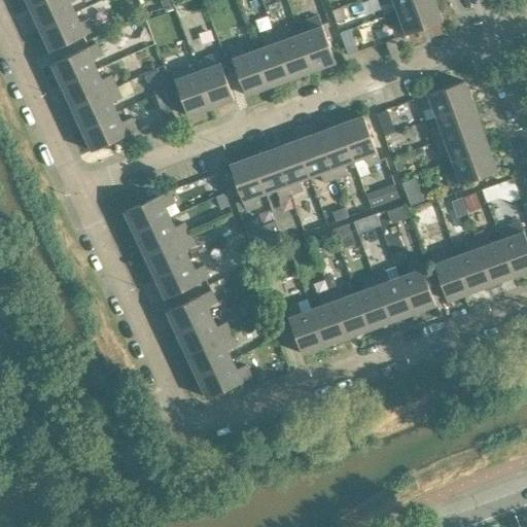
[(24,0),(28,8),(45,0),(24,0)]
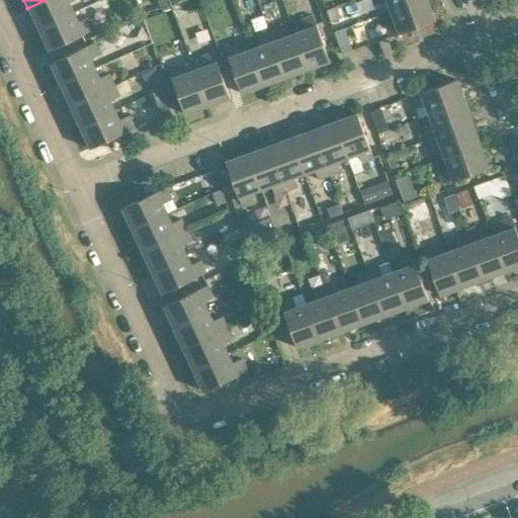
[(33,15),(39,28),(74,12),(70,2),(74,0),(45,0),(27,8),(31,16),(33,15)]
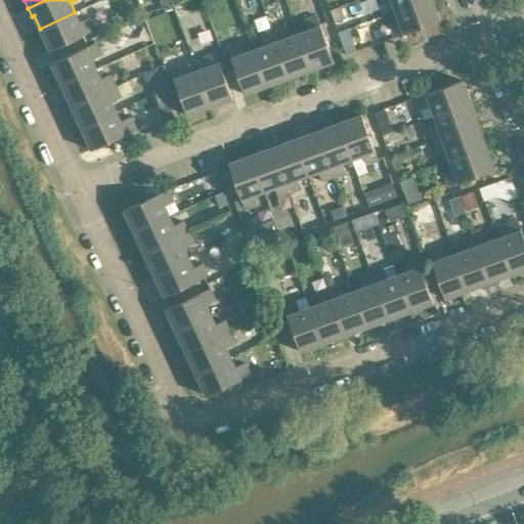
[(380,0),(382,4),(391,1),(395,11),(426,0),(380,0)]
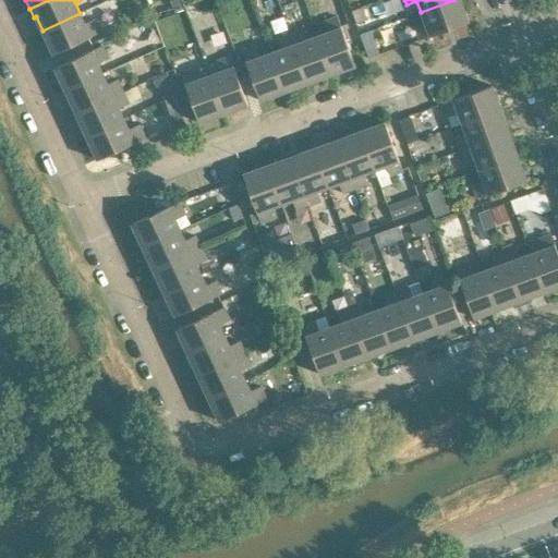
[(425,22),(414,26),(420,39),(432,35),(469,22),(460,0),(453,0),(421,12),(425,22)]
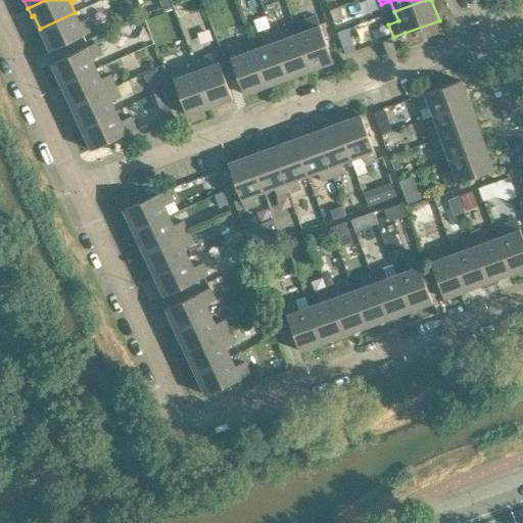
[(338,5),(329,8),(333,20),(343,16),(338,5)]
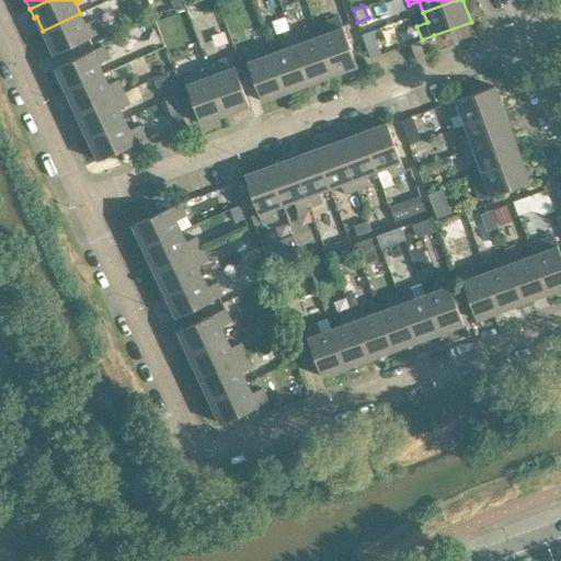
[(80,13),(43,31),(54,55),(101,32),(95,19),(84,23),(80,13)]
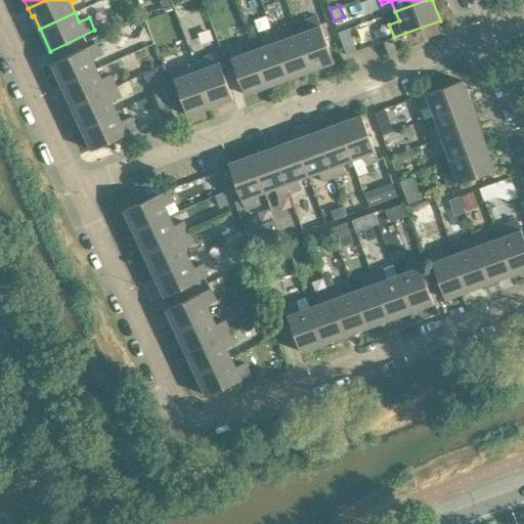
[(308,30),(298,33),(311,70),(334,61),(316,15),(304,20),(308,30)]
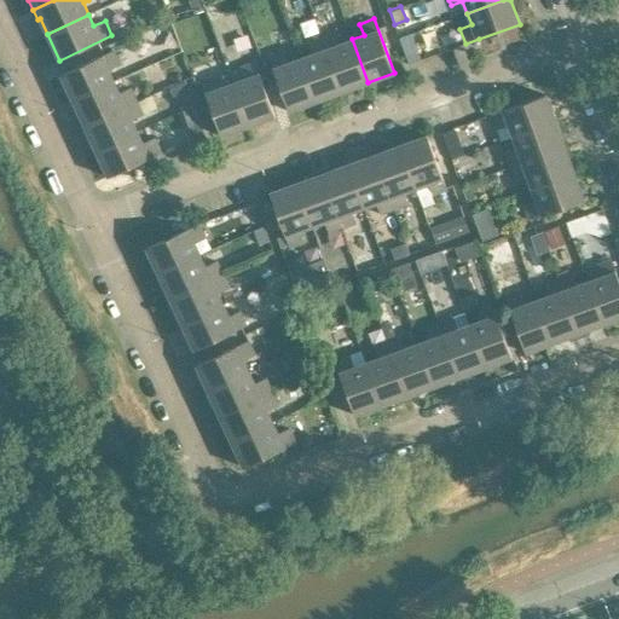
[(352,88),(368,82),(352,39),(340,44),(335,33),(322,38),(342,94),(352,91),(352,88)]
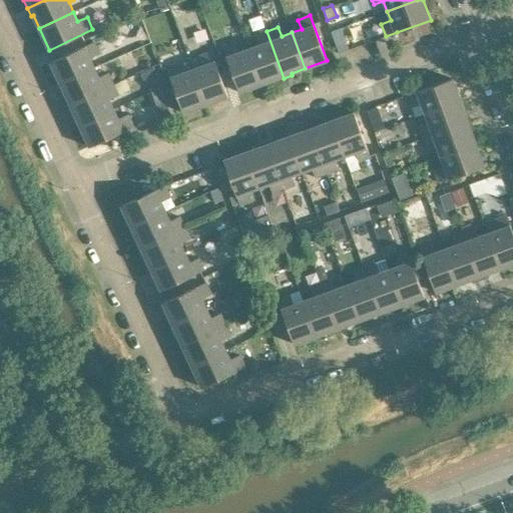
[(259,45),(247,49),(261,84),(275,79),(275,81),(284,78),(267,31),(254,35),(259,45)]
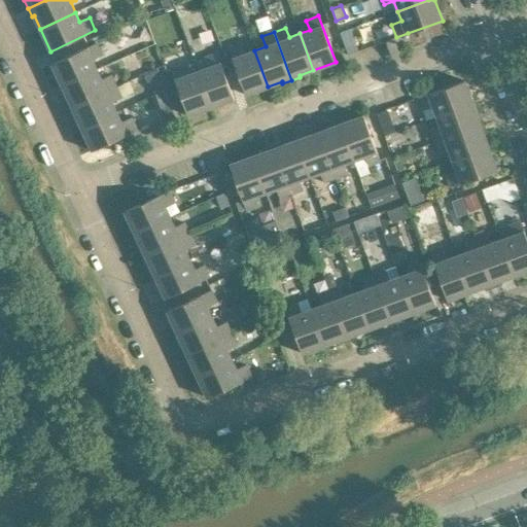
[(51,64),(62,85),(97,69),(93,60),(102,56),(96,43),(51,64)]
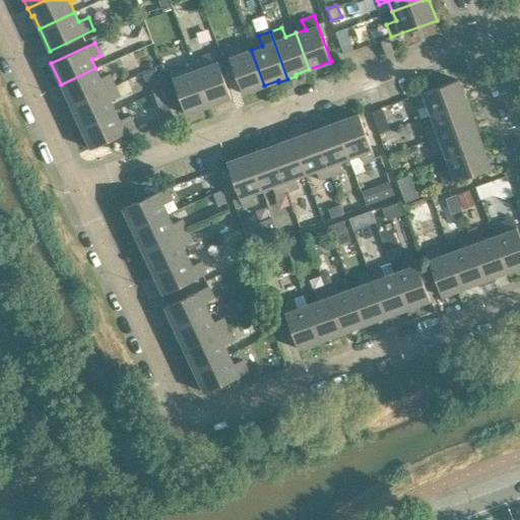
[(243,93),(264,85),(251,50),(242,53),(238,44),(225,48),(243,93)]
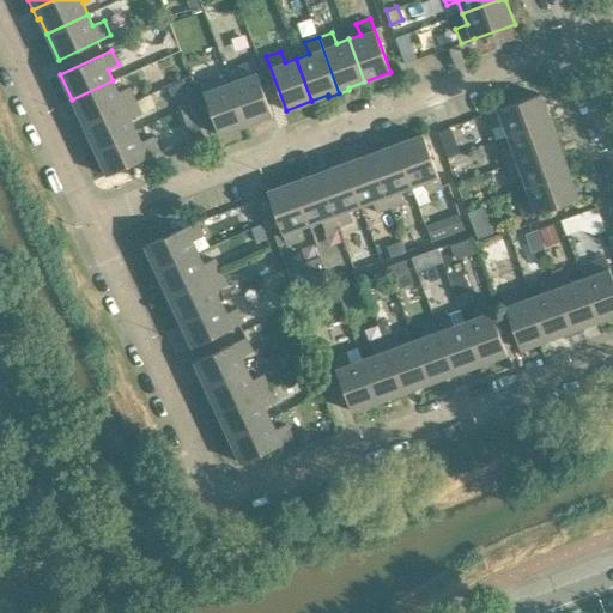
[(242,78),(230,83),(246,125),(272,115),(253,61),(237,67),(242,78)]
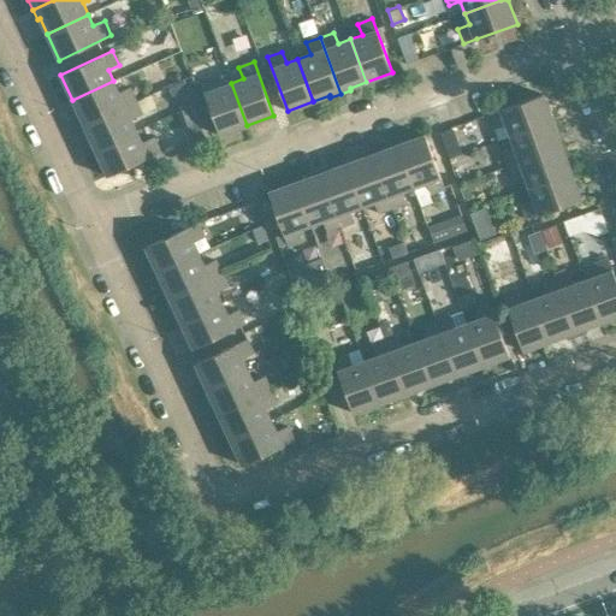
[(220,135),(247,125),(231,83),(219,87),(215,76),(200,81),(220,135)]
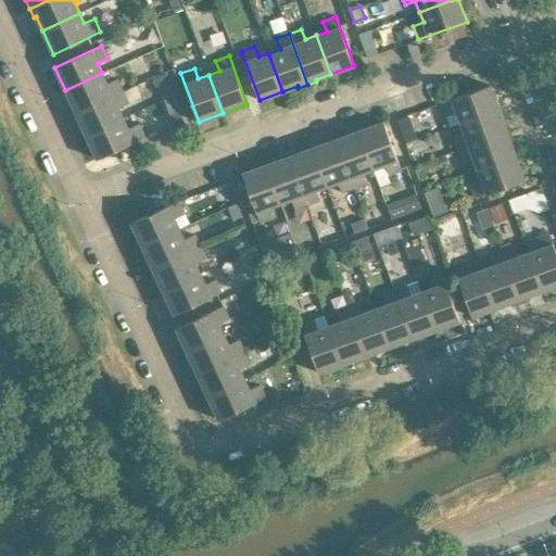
[(108,84),(102,73),(65,90),(72,104),(70,105),(74,114),(123,91),(117,79),(108,84)]
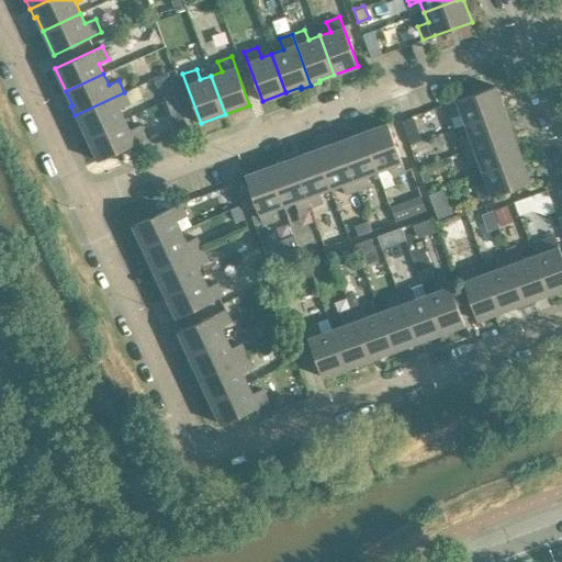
[(165,74),(155,77),(158,85),(168,81),(165,74)]
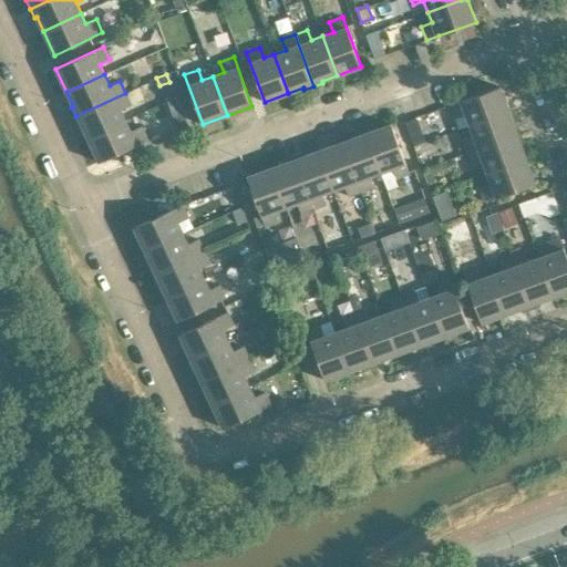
[(462,101),(450,105),(455,119),(465,115),(470,125),(508,111),(500,86),(462,101)]
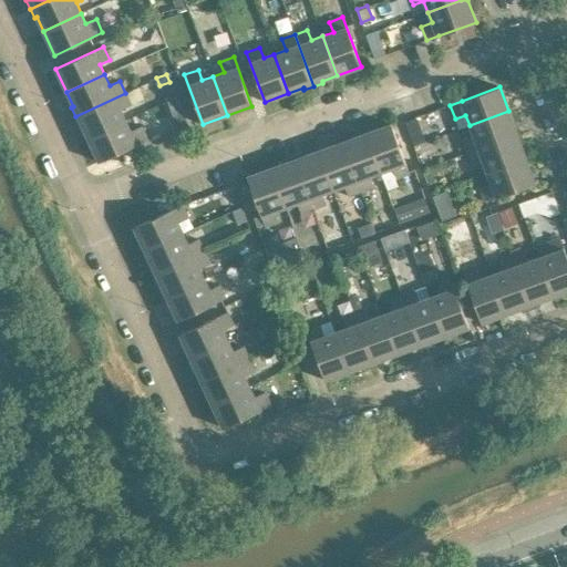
[(81,124),(88,138),(126,121),(121,110),(131,105),(125,93),(75,116),(80,125),(81,124)]
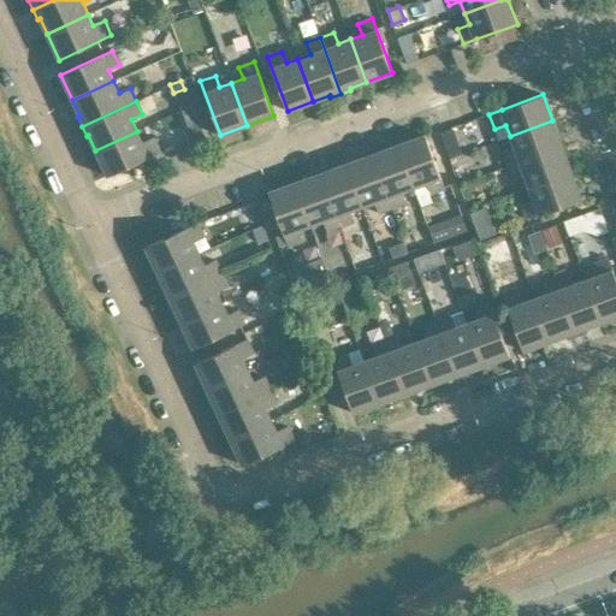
[(558,136),(552,120),(510,136),(514,148),(503,153),(508,166),(564,146),(561,136),(558,136)]
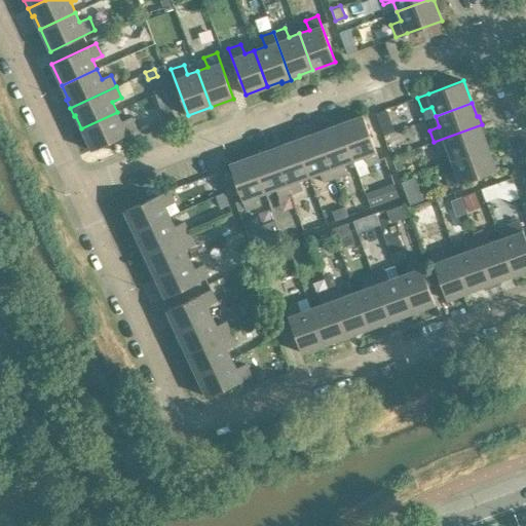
[(389,119),(385,109),(373,113),(377,124),(389,119)]
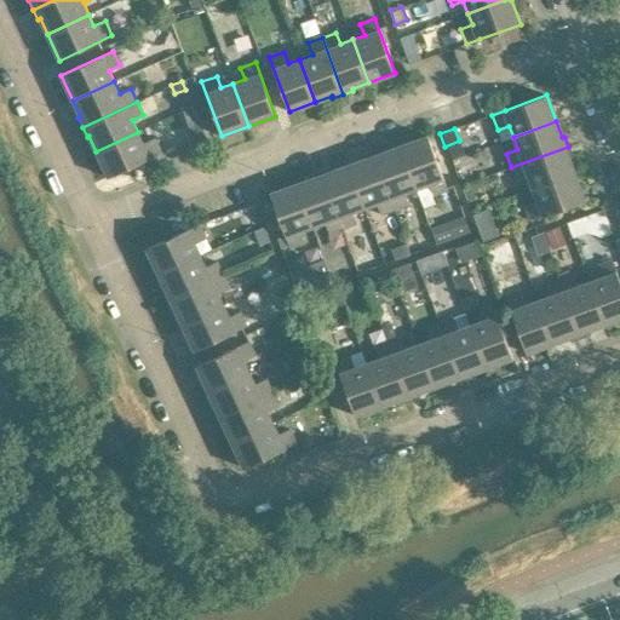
[(143,143),(138,132),(96,151),(108,177),(161,153),(154,138),(143,143)]
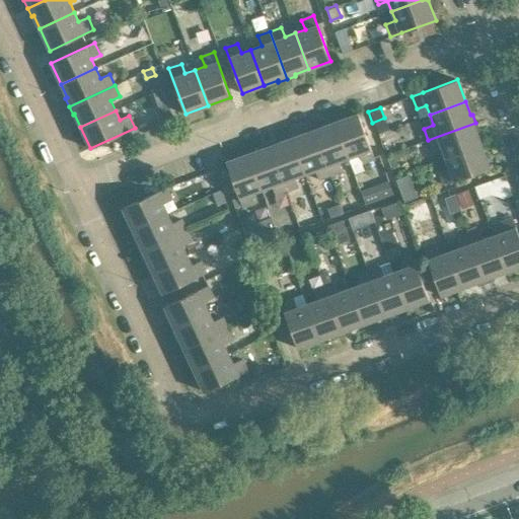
[(358,114),(336,122),(349,157),(360,154),(363,163),(374,159),(358,114)]
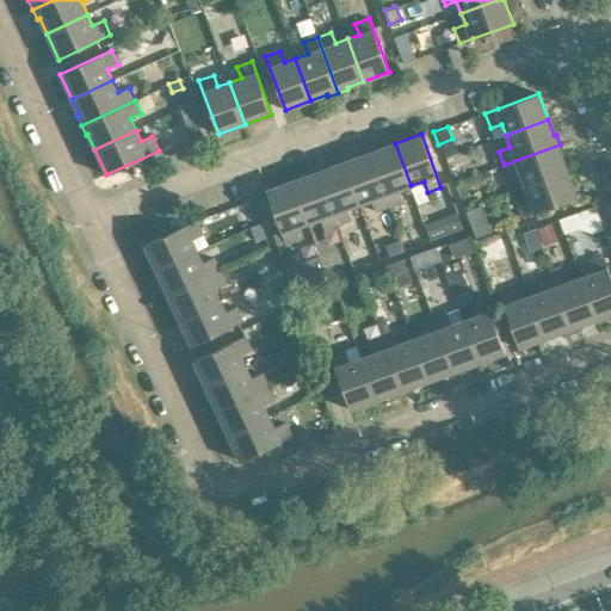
[(378,147),(369,150),(389,207),(402,202),(399,190),(411,185),(395,143),(380,149),(378,147)]
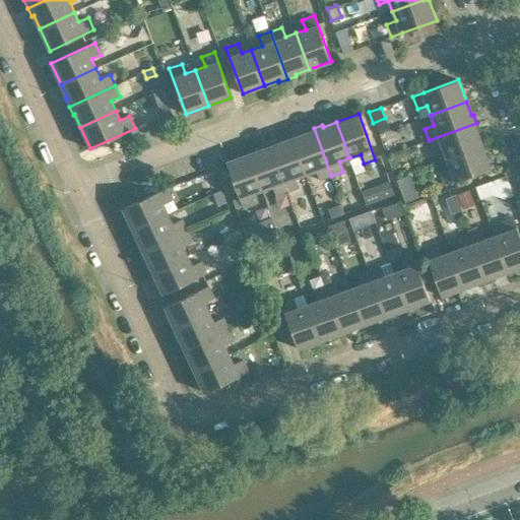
[(479,132),(476,123),(429,140),(433,152),(443,148),(446,158),(482,145),(477,132),(479,132)]
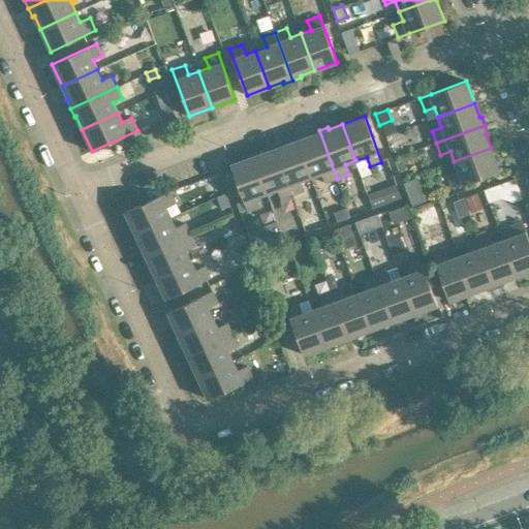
[(311,135),(298,141),(311,177),(320,174),(324,183),(337,179),(319,130),(310,133),(311,135)]
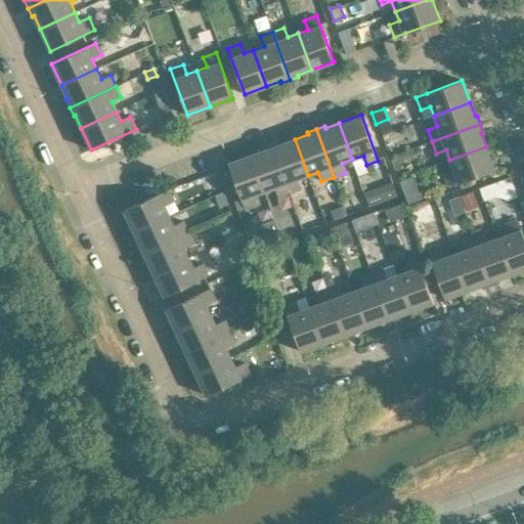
[(395,138),(387,141),(391,153),(399,148),(395,138)]
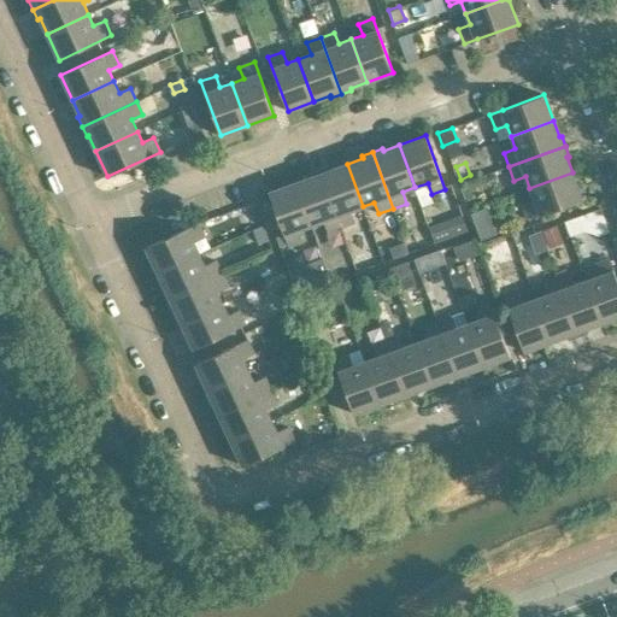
[(330,168),(321,171),(341,228),(354,222),(351,211),(363,206),(347,164),(331,170),(330,168)]
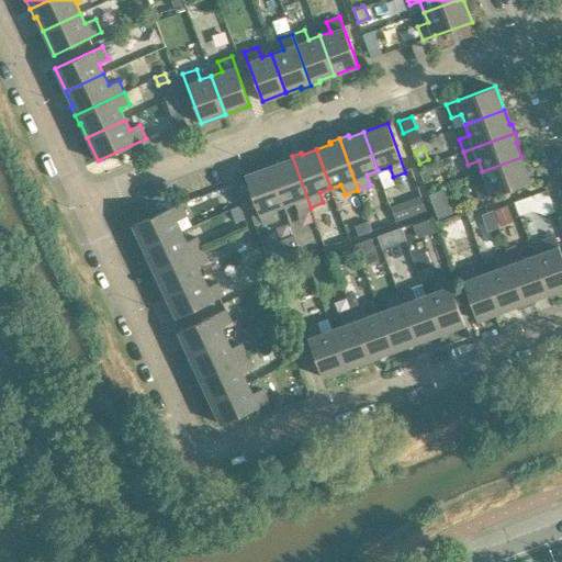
[(269,167),(283,205),(294,201),(298,212),(311,208),(292,156),(283,159),(283,161),(269,167)]
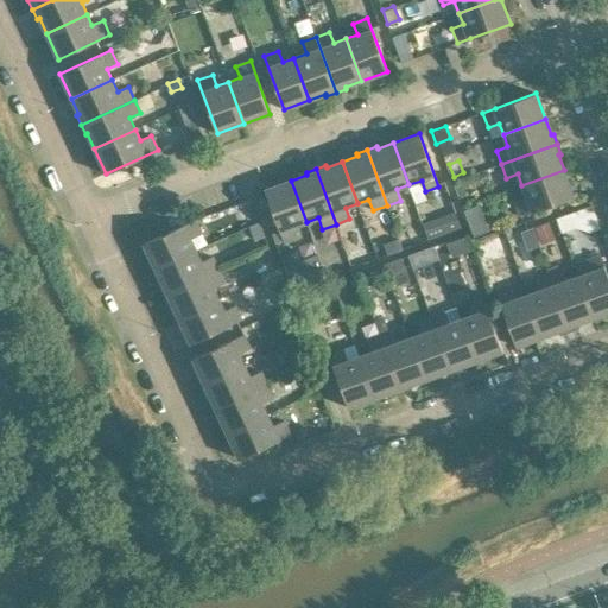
[(574,197),(564,170),(521,185),(526,197),(515,202),(520,216),(574,197)]
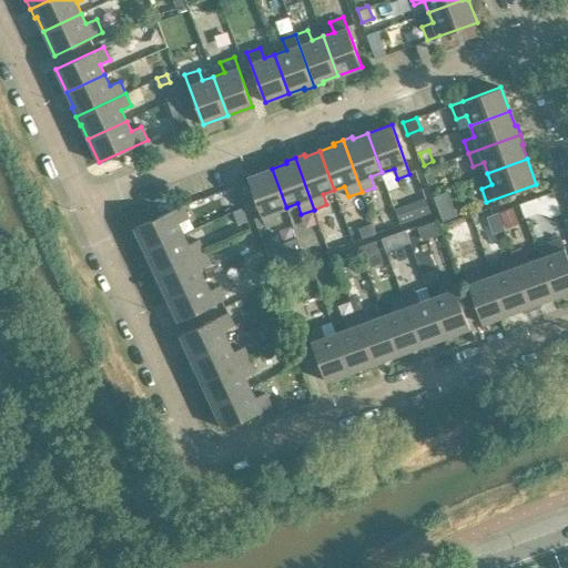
[(272,169),(247,178),(265,227),(280,222),(275,212),(286,208),(272,169)]
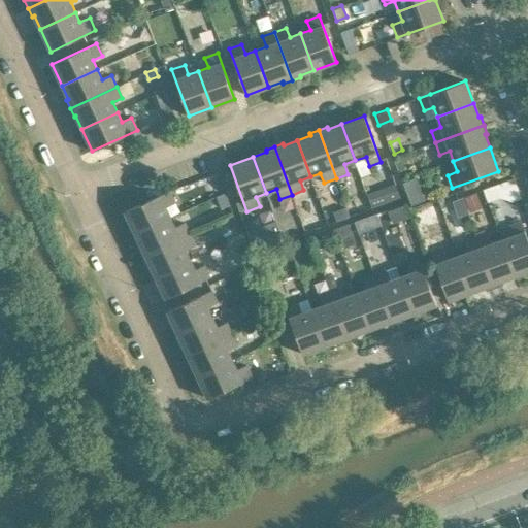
[(221,184),(218,175),(206,180),(209,189),(221,184)]
